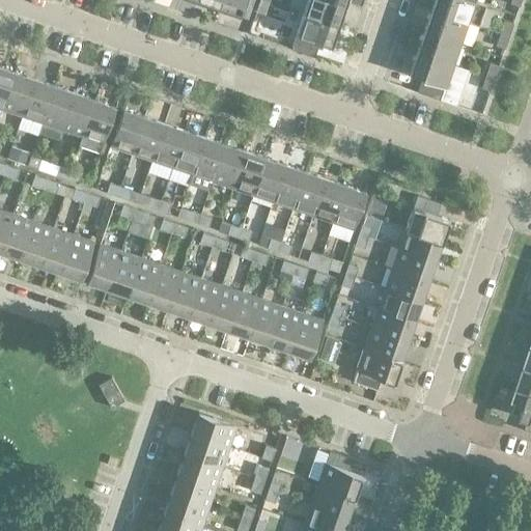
[(219,0),(217,8),(240,16),(240,15),(244,0),(219,0)]
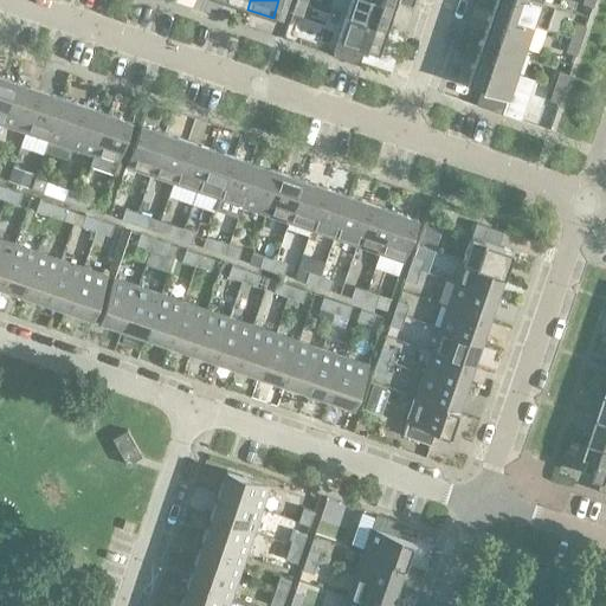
[(278,0),(274,17),(282,20),(288,0),(278,0)]
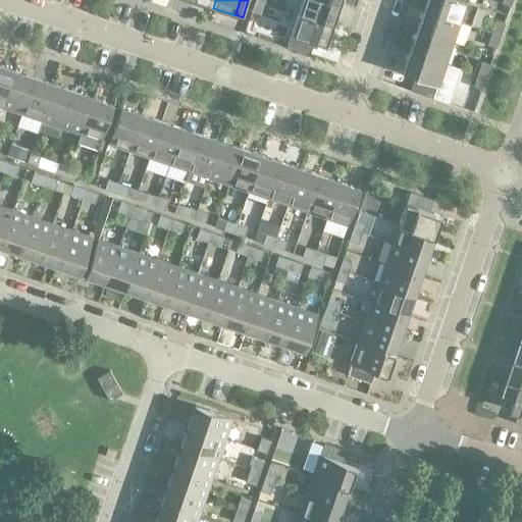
[(264,1),(261,0),(254,0),(251,10),(259,13),(264,1)]
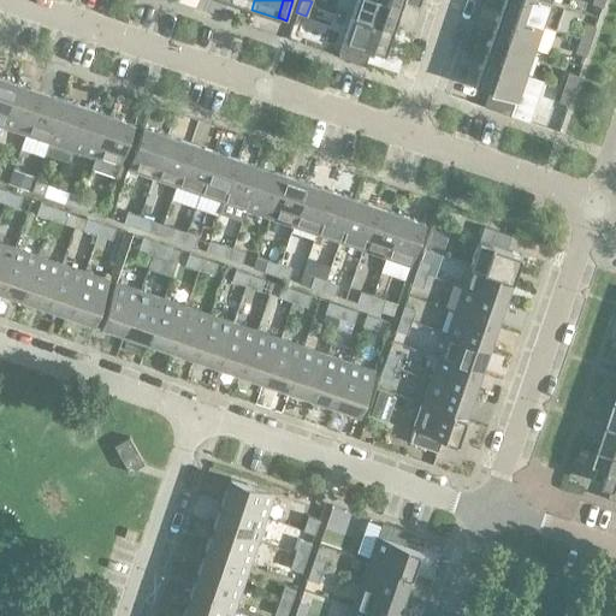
[(401,4),(389,0),(355,0),(351,15),(392,29),(401,4)]
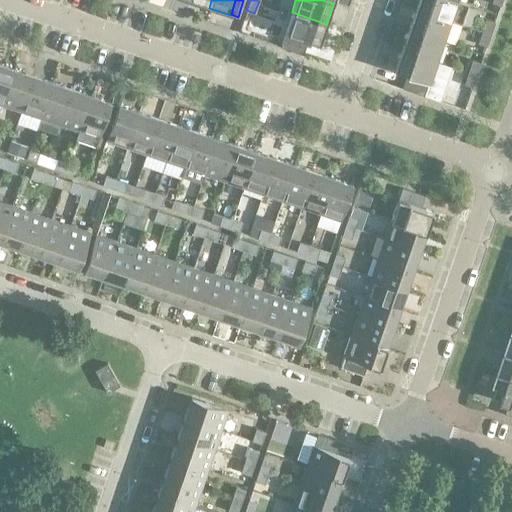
[(468,4),(456,0),(417,0),(415,9),(449,20),(461,24),(468,4)]
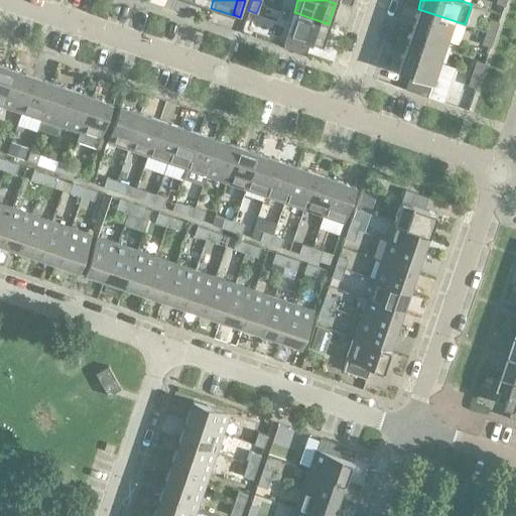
[(453,20),(418,9),(411,29),(445,41),(453,20)]
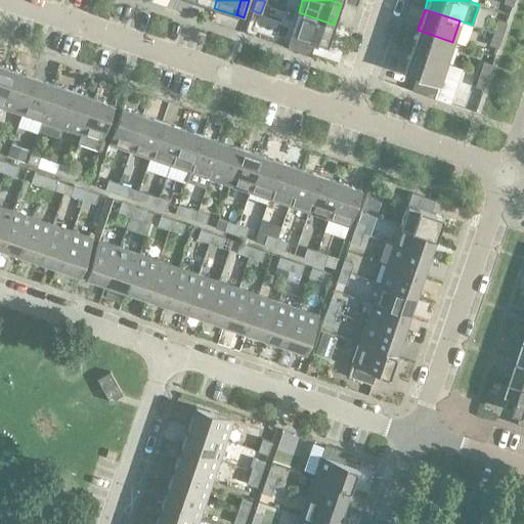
[(334,25),(299,12),(287,47),(309,55),(314,42),(325,46),(334,25)]
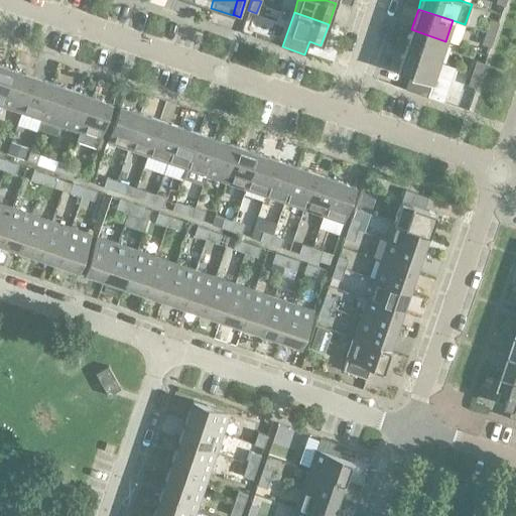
[(489,19),(485,31),(493,34),(497,22),(489,19)]
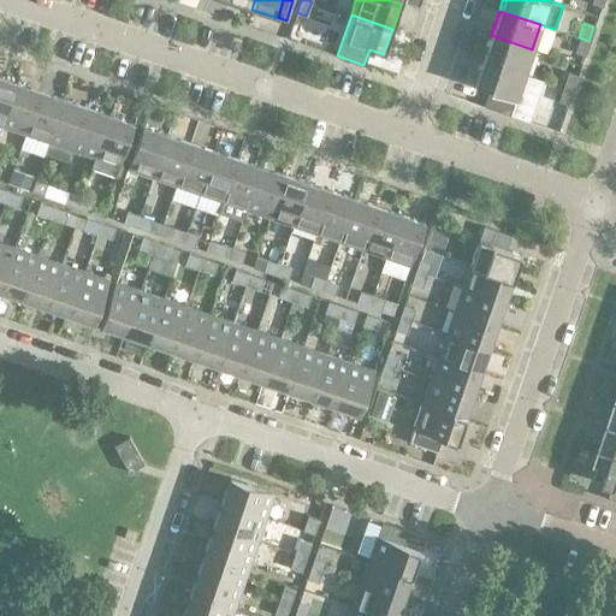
[(532,49),(491,35),(483,59),(523,73),(532,49)]
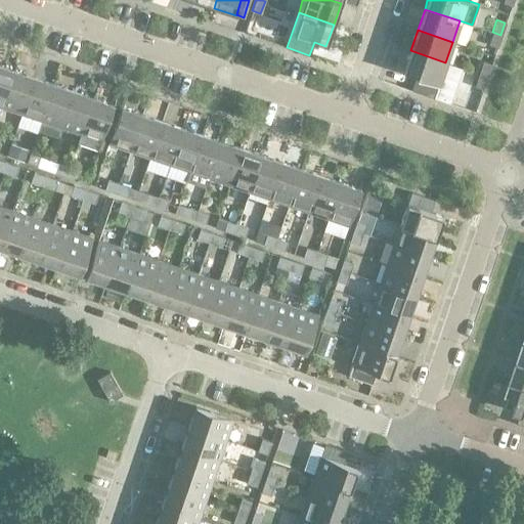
[(500,35),(492,32),(488,44),(496,47),(500,35)]
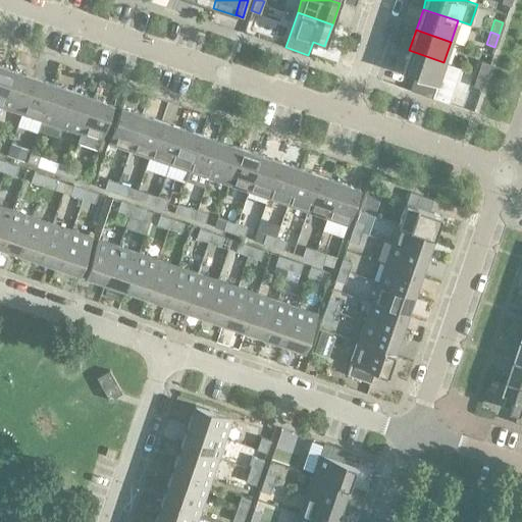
[(444,62),(409,50),(402,72),(414,76),(409,90),(431,98),(444,62)]
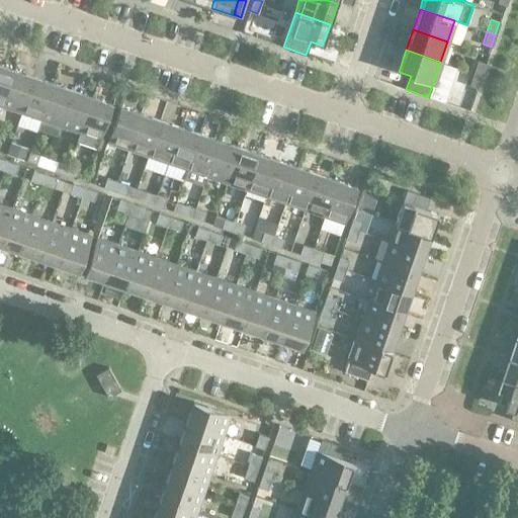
[(477,61),(472,73),(481,76),(486,64),(477,61)]
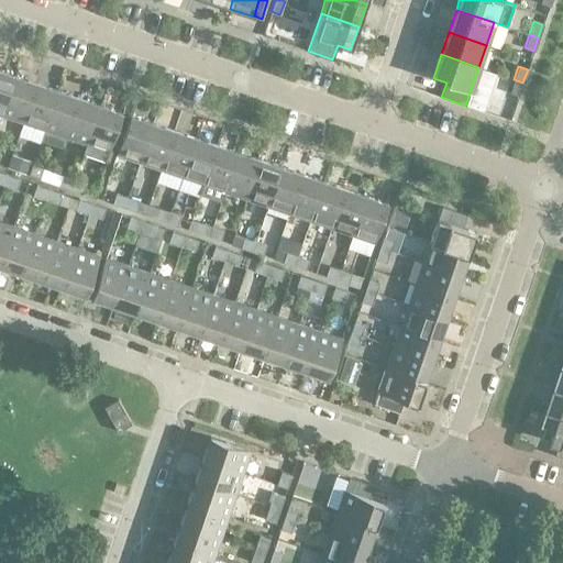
[(14,76),(0,70),(0,113),(1,114),(14,76)]
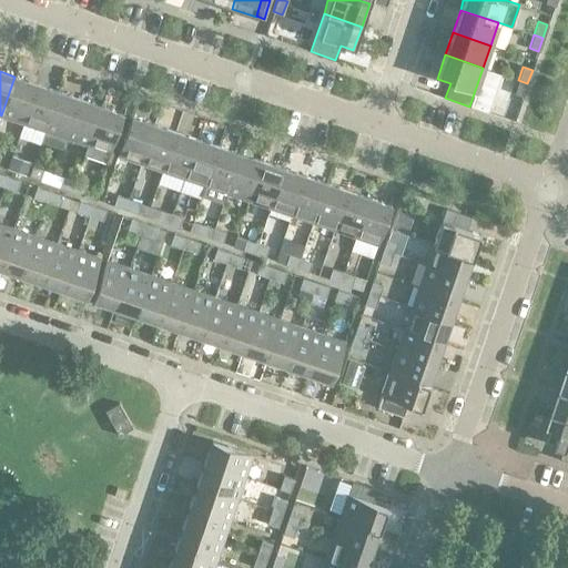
[(36,83),(14,77),(1,115),(22,123),(36,83)]
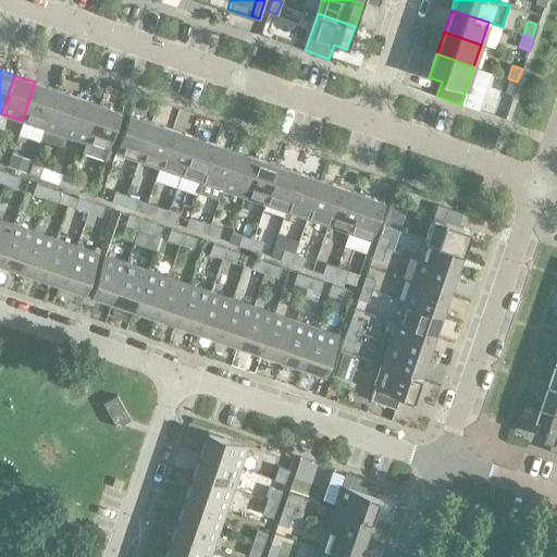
[(517,82),(508,78),(504,91),(512,95),(517,82)]
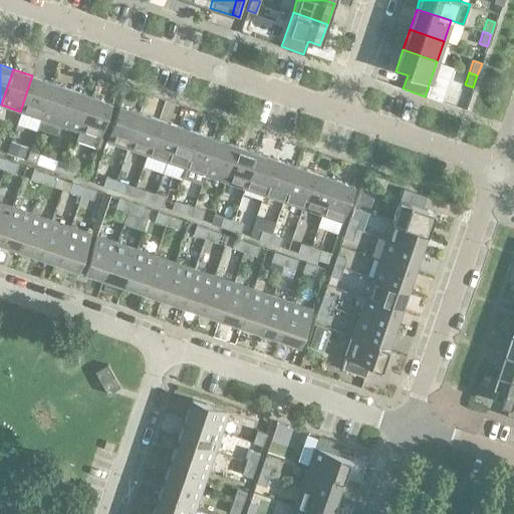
[(51,82),(32,75),(20,111),(39,117),(51,82)]
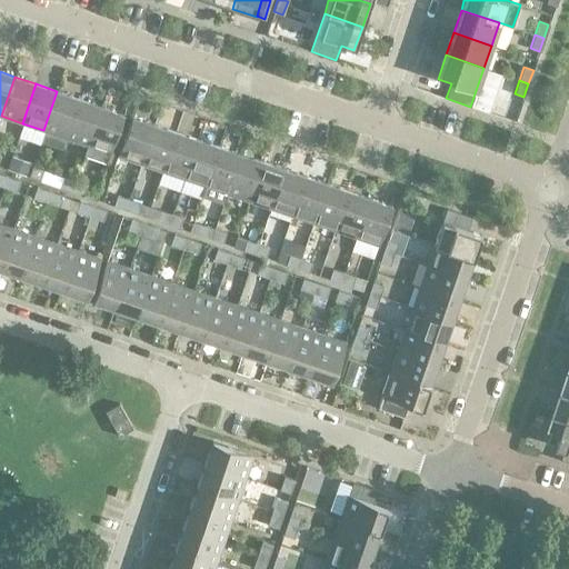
[(79,99),(57,91),(43,130),(66,138),(79,99)]
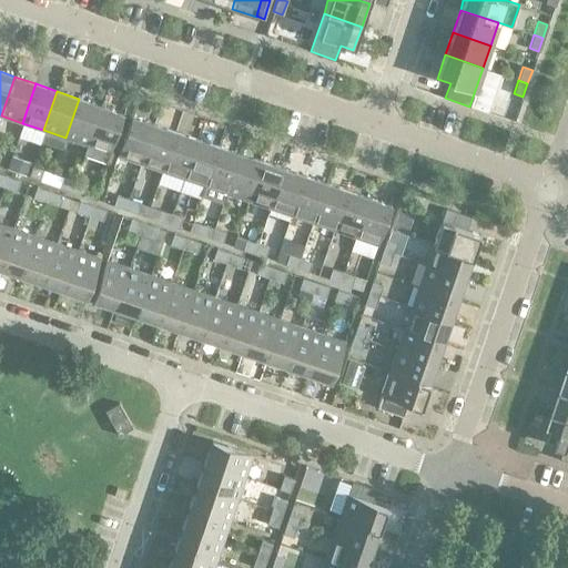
[(100,105),(79,99),(66,138),(87,144),(100,105)]
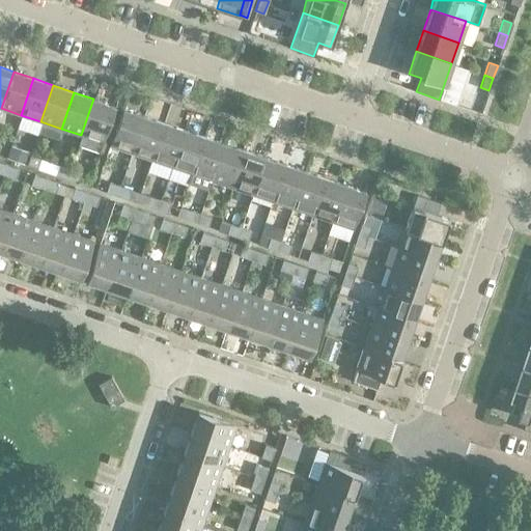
[(114,106),(93,99),(81,135),(78,145),(99,152),(114,106)]
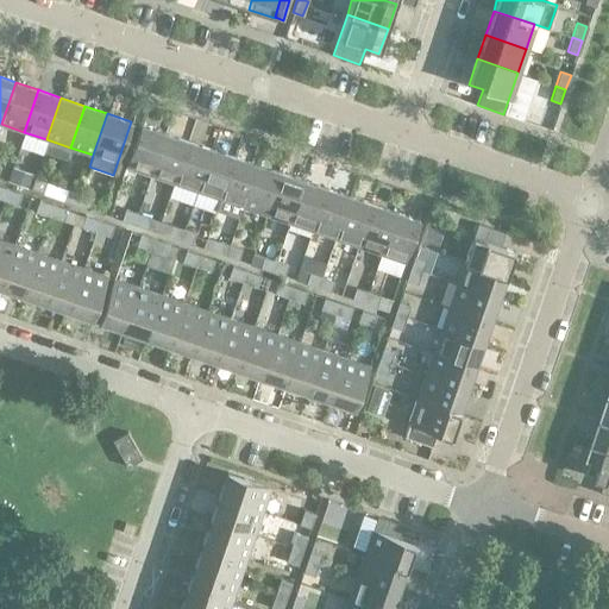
[(126,167),(150,175),(164,133),(140,125),(126,167)]
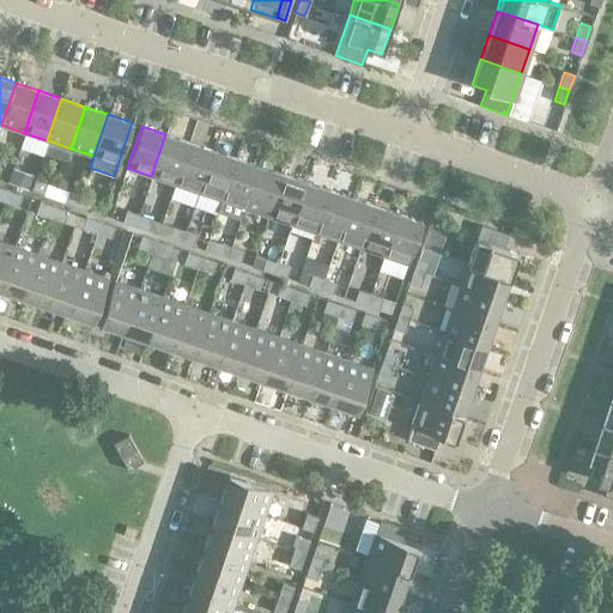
[(188,141),(165,134),(151,176),(174,183),(188,141)]
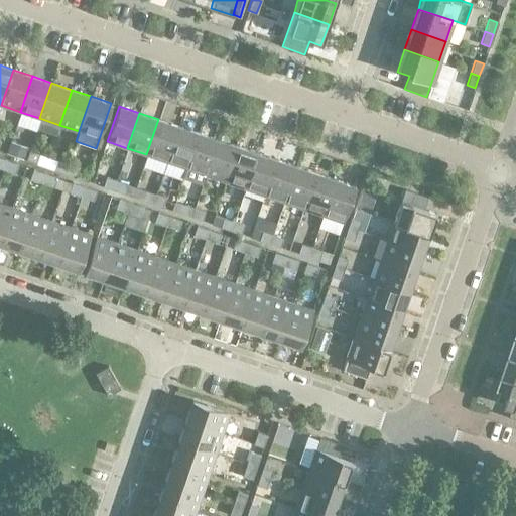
[(178,126),(158,119),(146,154),(166,161),(178,126)]
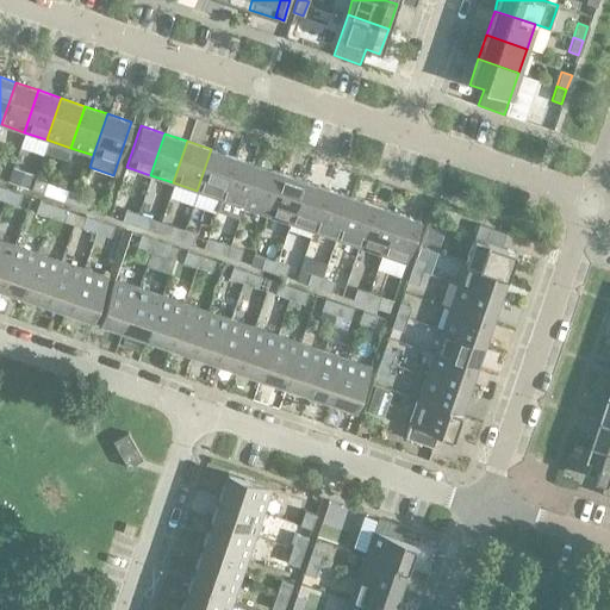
[(234,156),(211,149),(197,191),(219,199),(234,156)]
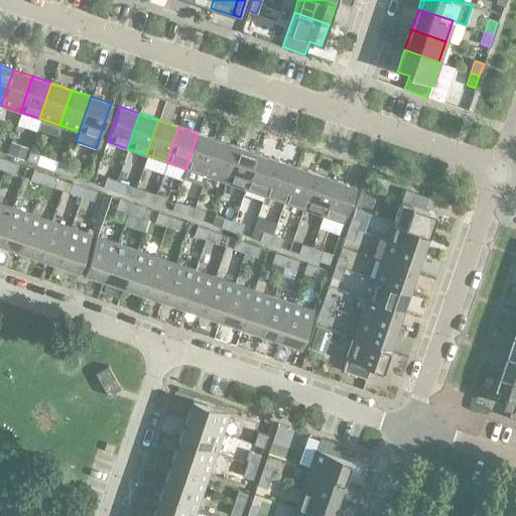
[(218,139),(198,132),(185,168),(182,177),(202,184),(206,174),(218,139)]
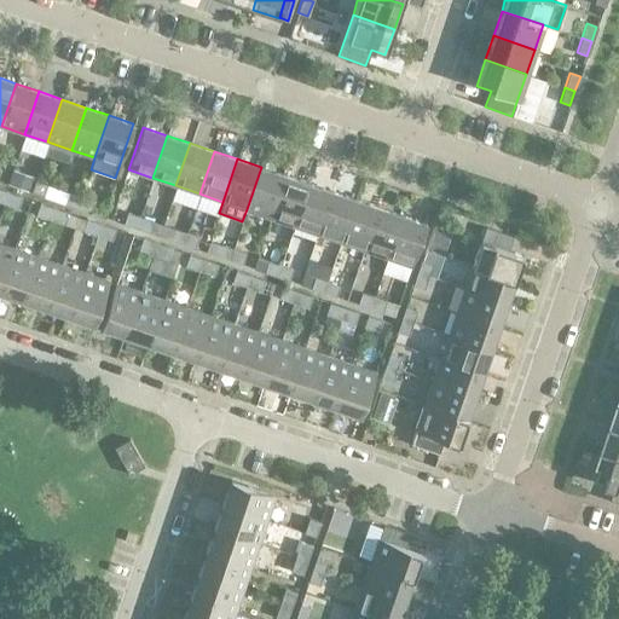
[(284,175),(261,167),(247,209),(270,218),(284,175)]
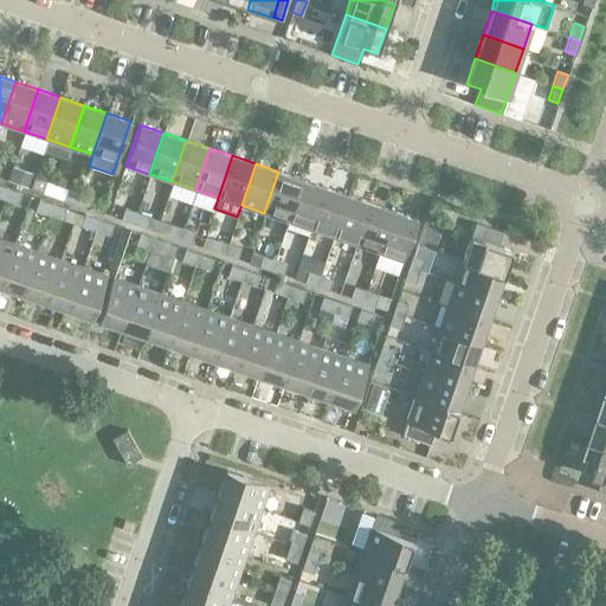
[(11,169),(7,180),(18,184),(30,188),(33,176),(21,173),(11,169)]
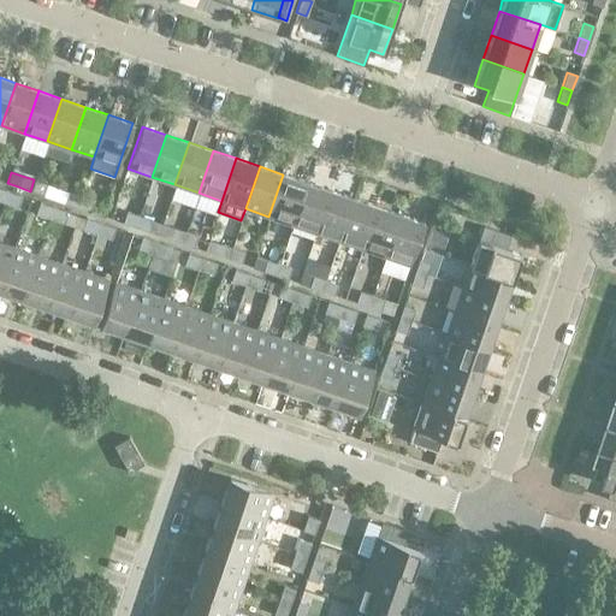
[(306,182),(283,175),(268,217),(291,225),(306,182)]
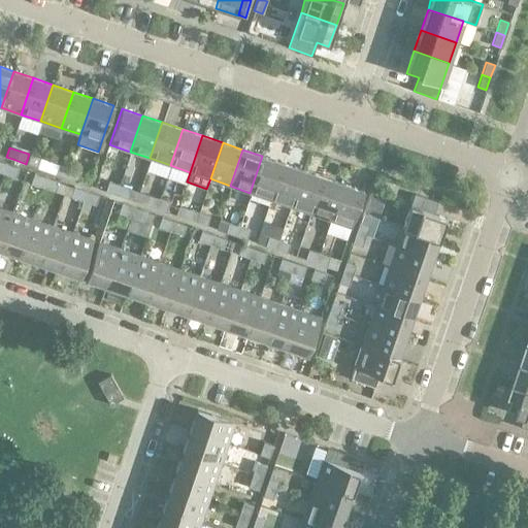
[(40,158),(29,154),(26,164),(36,167),(40,158)]
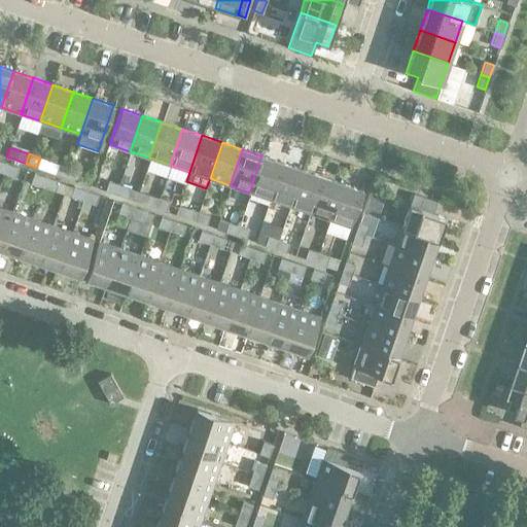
[(282,163),(261,155),(249,192),(270,199),(282,163)]
